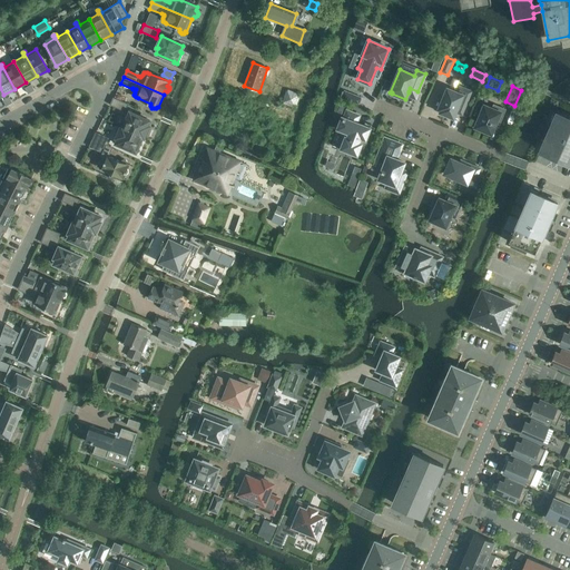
[(463,111),(471,91),(461,87),(459,94),(446,89),(439,109),(441,110),(440,112),(453,118),(457,109),(463,111)]
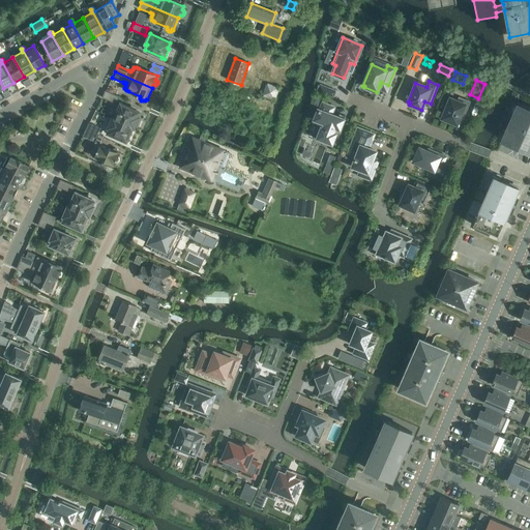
[(320,84),(317,91),(333,97),(336,91),(320,84)]
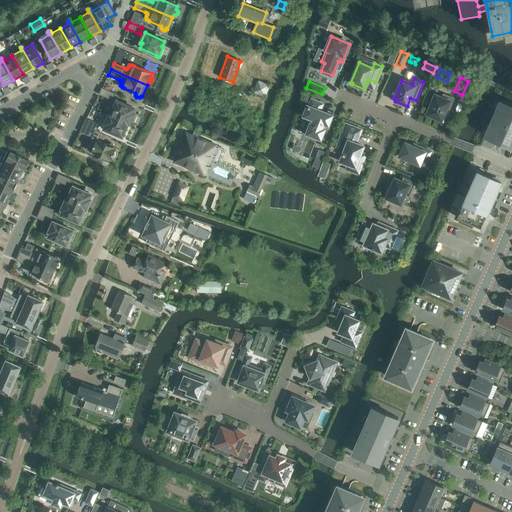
[(115,94),(102,88),(99,94),(112,100),(115,94)]
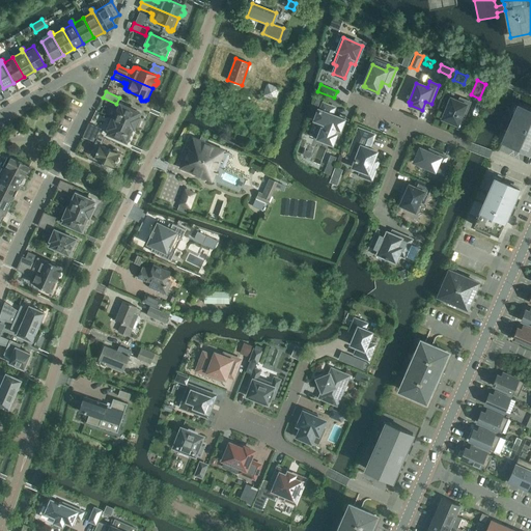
[(457,124),(464,108),(468,110),(471,102),(459,98),(458,102),(451,100),(450,101),(448,101),(445,107),(447,108),(443,118),(448,120),(447,122),(454,126),(455,123),(457,124)]
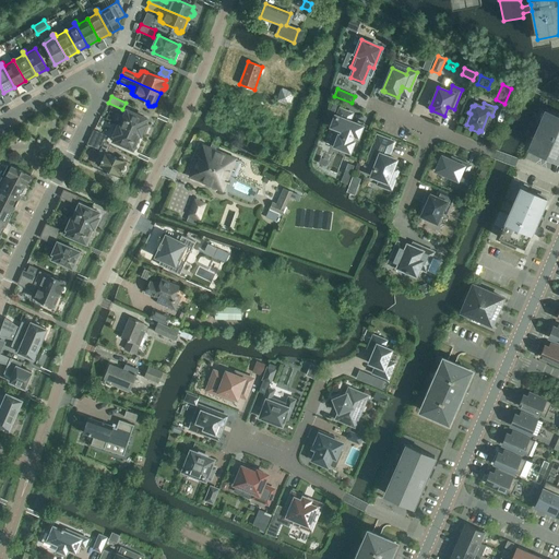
[(140,134),(141,135),(146,123),(144,123),(146,118),(129,110),(130,109),(127,108),(121,119),(122,120),(120,125),(140,134)]
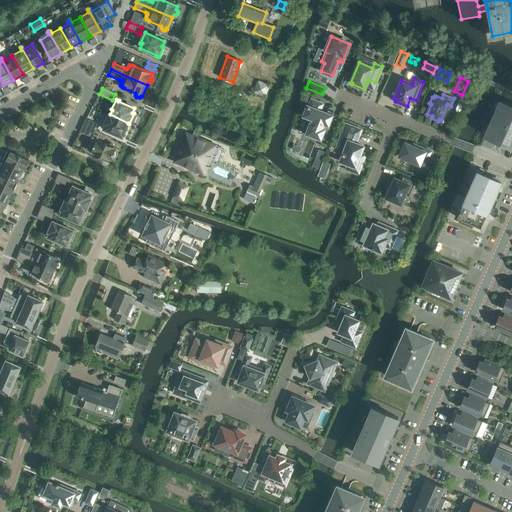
[(307,108),(312,110),(308,118),(314,120),(312,124),(310,124),(306,134),(308,135),(308,134),(319,139),(320,139),(324,129),(322,128),(324,124),(328,126),(332,116),(320,111),(322,104),(311,100),(309,106),(307,106),(307,108)]
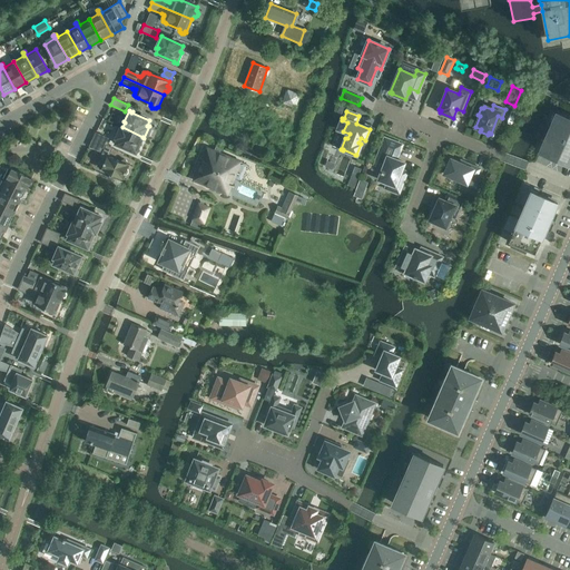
[(569,117),(557,111),(540,150),(569,164),(569,117)]
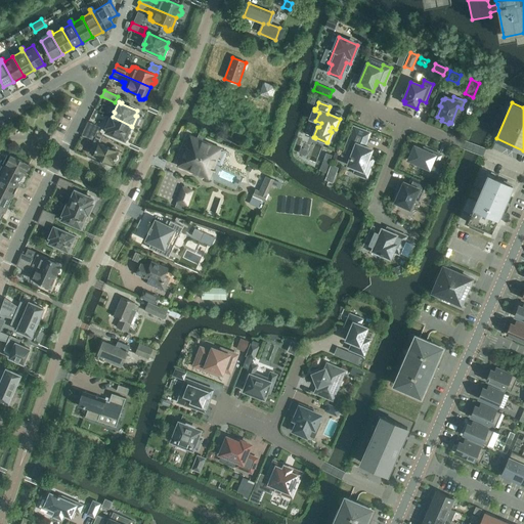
[(125,141),(130,131),(129,130),(131,126),(113,117),(112,116),(106,127),(108,127),(106,132),(123,139),(122,140),(125,141)]
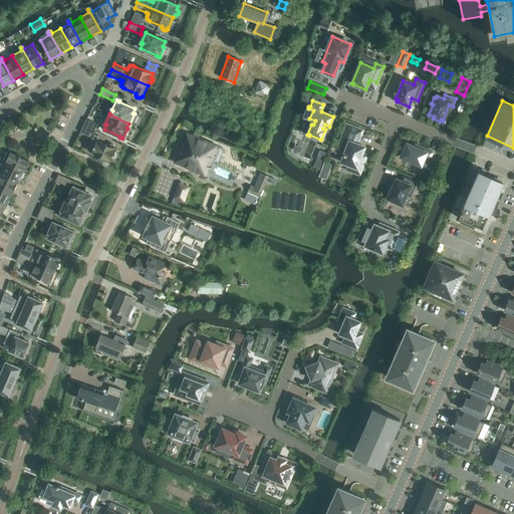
[(96,132),(99,125),(86,119),(83,125),(96,132)]
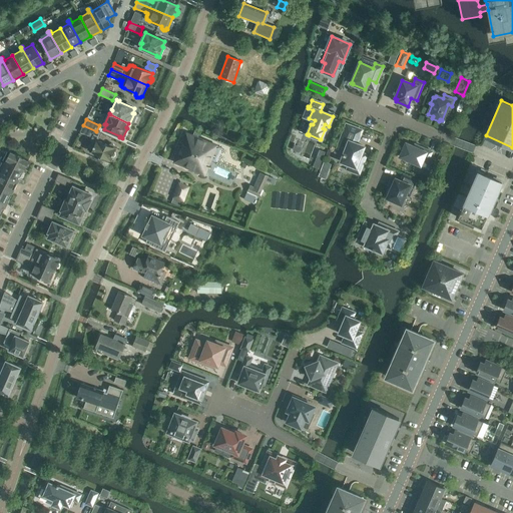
[(347,124),(339,145),(346,148),(341,161),(349,164),(348,169),(359,173),(364,161),(359,159),(364,146),(356,144),(362,130),(347,124)]
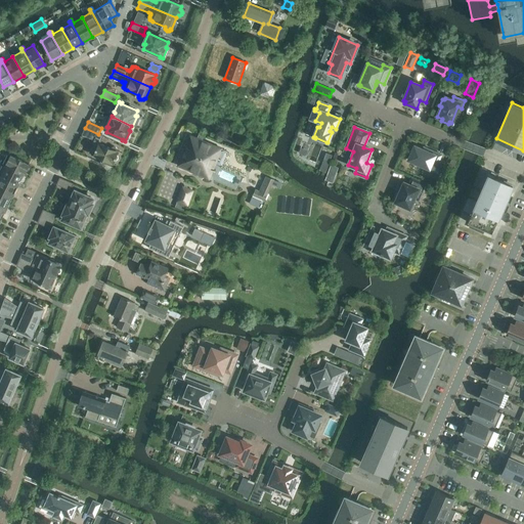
[(102,136),(98,134),(85,128),(82,135),(92,139),(93,139),(95,140),(94,141),(91,148),(90,150),(90,151),(91,154),(92,155),(94,156),(113,164),(114,161),(116,161),(118,160),(118,158),(118,156),(116,155),(118,151),(117,151),(117,149),(116,147),(115,146),(113,147),(112,148),(99,143),(102,136)]
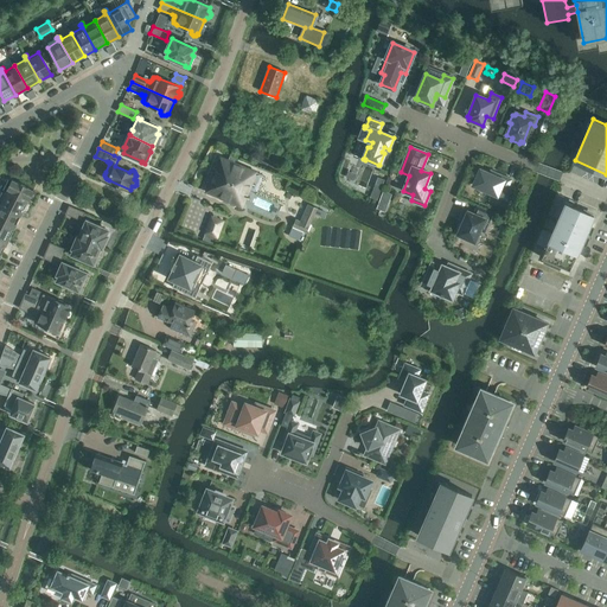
[(221,158),(206,192),(243,208),(250,190),(256,193),(263,177),(257,173),(221,158)]
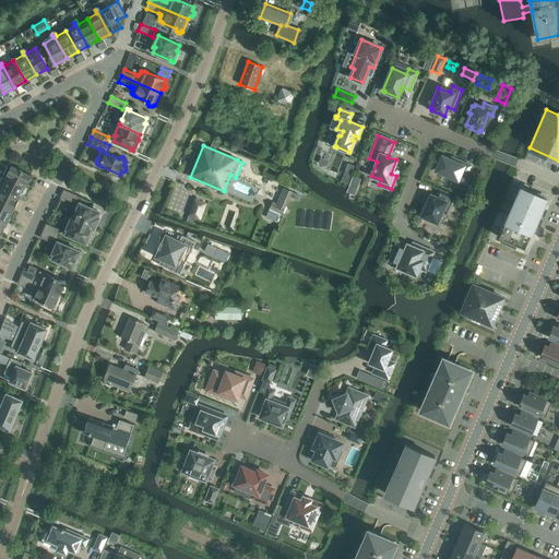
[(438,158),(435,166),(438,167),(436,170),(458,179),(454,186),(470,192),(477,174),(468,170),(471,165),(459,159),(458,163),(442,156),(440,159),(438,158)]
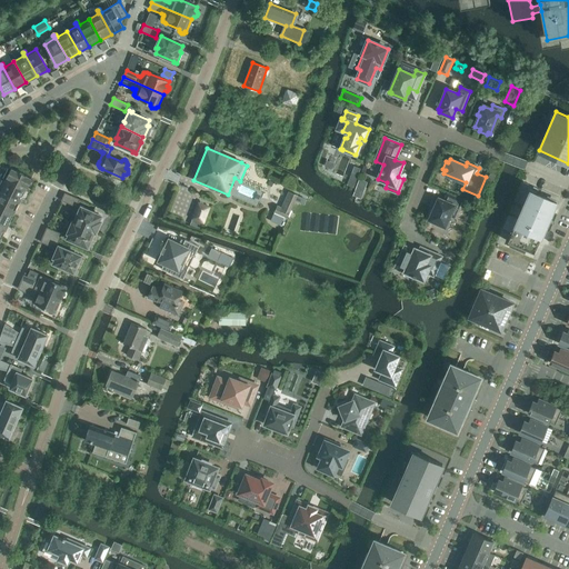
[(355,166),(351,172),(358,175),(360,169),(355,166)]
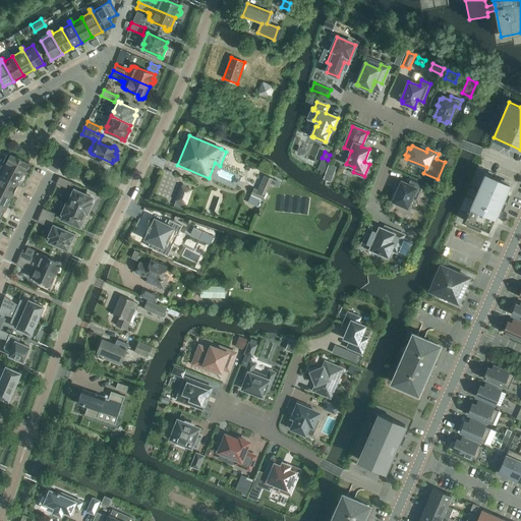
[(29,163),(8,153),(2,164),(23,174),(29,163)]
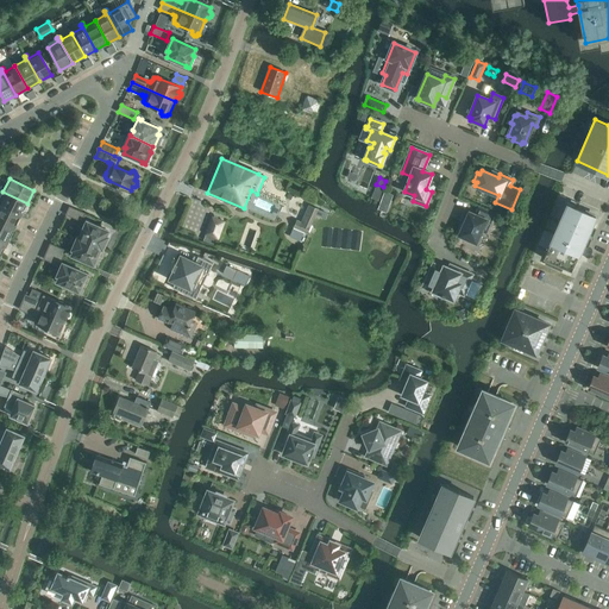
[(525,184),(521,194),(527,196),(532,188),(525,184)]
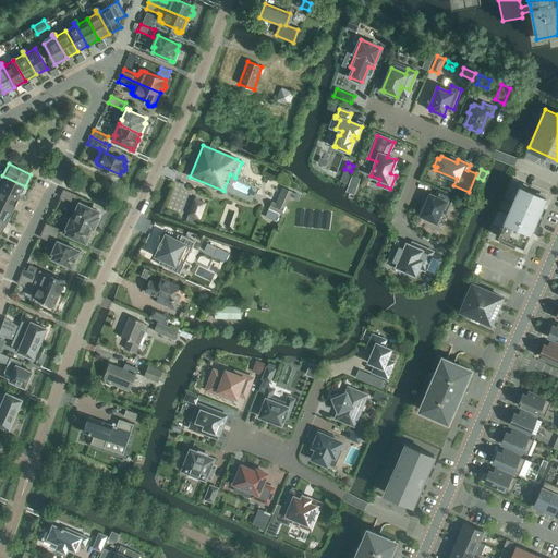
[(25,186),(2,176),(0,181),(0,189),(19,198),(25,186)]
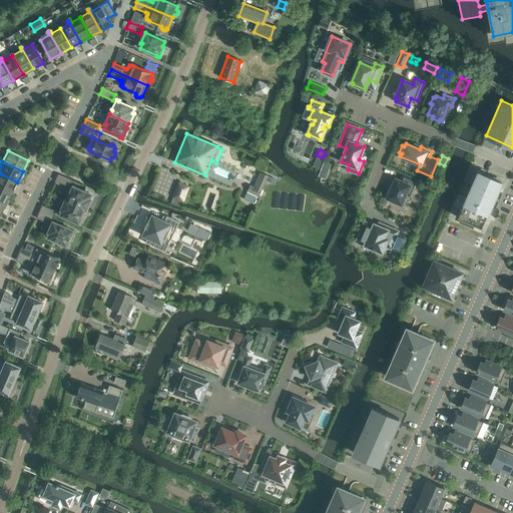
[(328,171),(321,168),(318,175),(325,178),(328,171)]
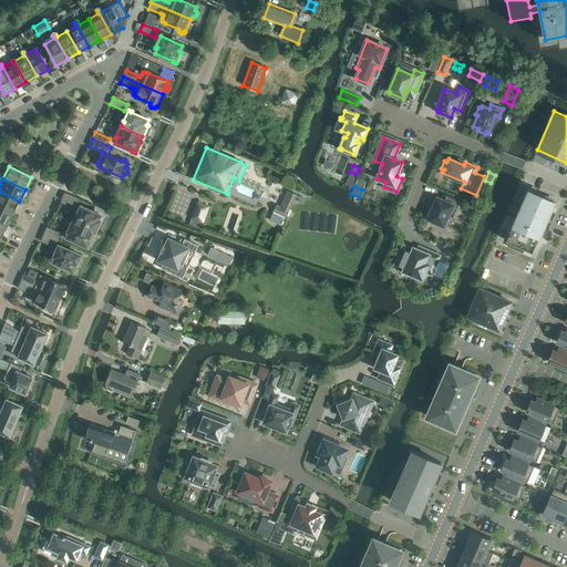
[(505,240),(533,253),(543,229),(543,228),(554,202),(528,189),(516,217),(505,240)]
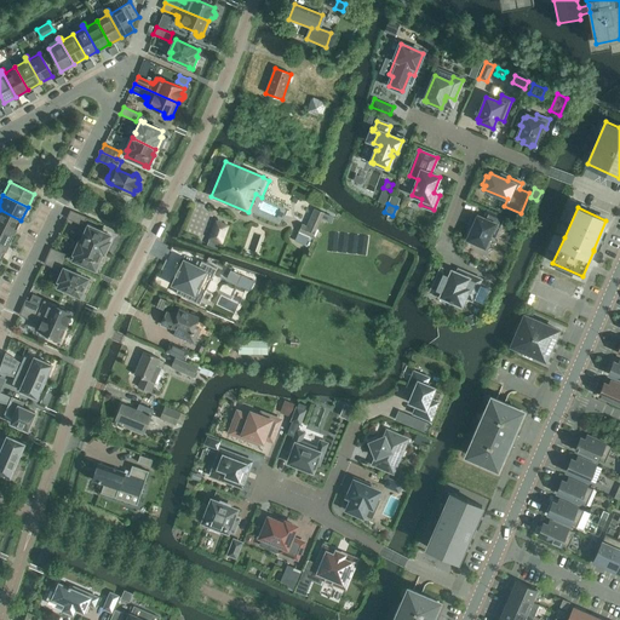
[(21,220),(0,210),(0,225),(15,234),(21,220)]
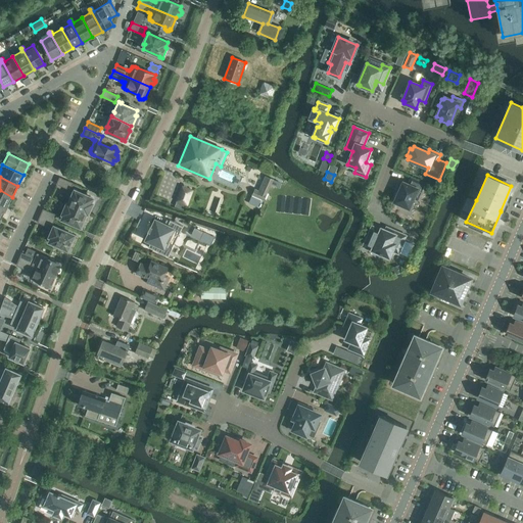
[(255,189),(252,195),(264,200),(273,180),(268,177),(260,192),(255,189)]
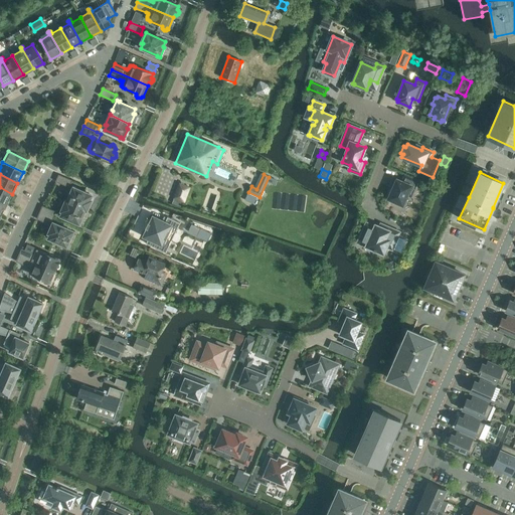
[(58,175),(55,181),(69,187),(71,181),(58,175)]
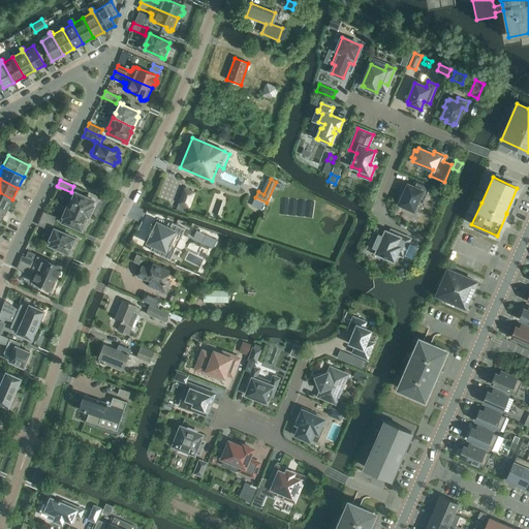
[(429,186),(416,180),(413,186),(408,184),(407,186),(404,185),(398,200),(400,201),(399,204),(405,207),(404,210),(410,212),(411,210),(413,211),(418,200),(422,201),(429,186)]
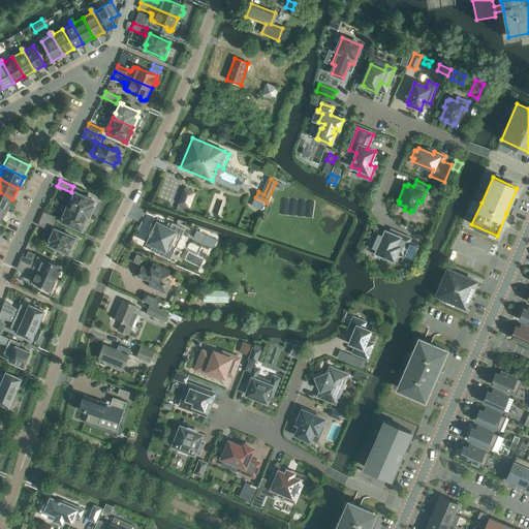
[(178,204),(189,208),(195,192),(184,188),(178,204)]
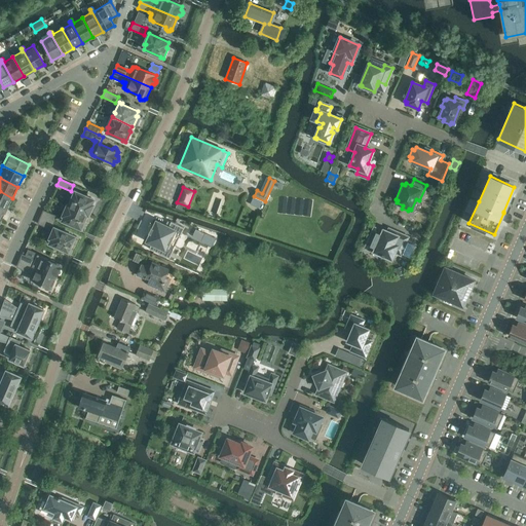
[(87,215),(88,216),(89,215),(88,215),(92,205),(94,204),(91,203),(94,199),(77,192),(77,191),(74,190),(70,200),(71,201),(69,205),(69,207),(87,214),(87,215)]
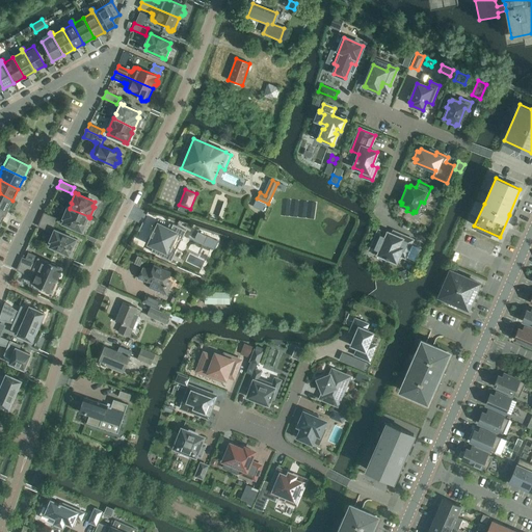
[(12,201),(0,193),(0,208),(6,212),(12,201)]
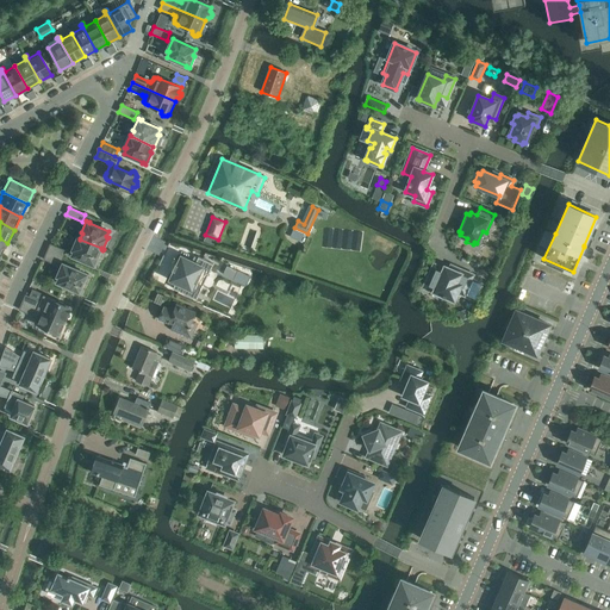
[(74,250),(73,256),(92,265),(91,266),(94,267),(100,255),(99,254),(101,249),(101,248),(80,240),(80,238),(78,237),(78,238),(73,249),(73,250),(74,250)]
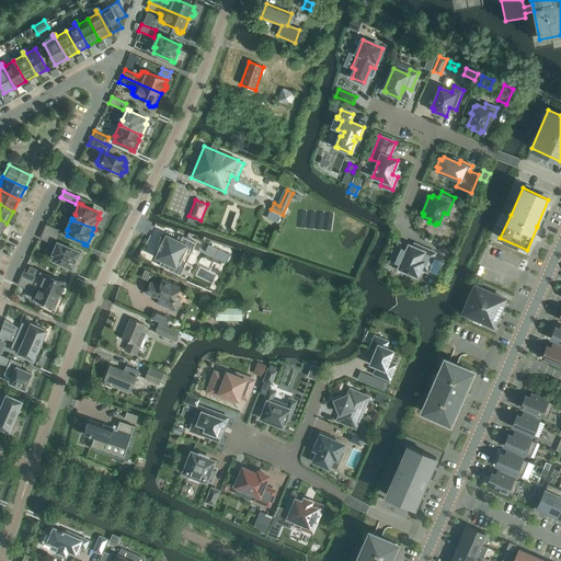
[(60,231),(46,225),(43,231),(57,238),(60,231)]
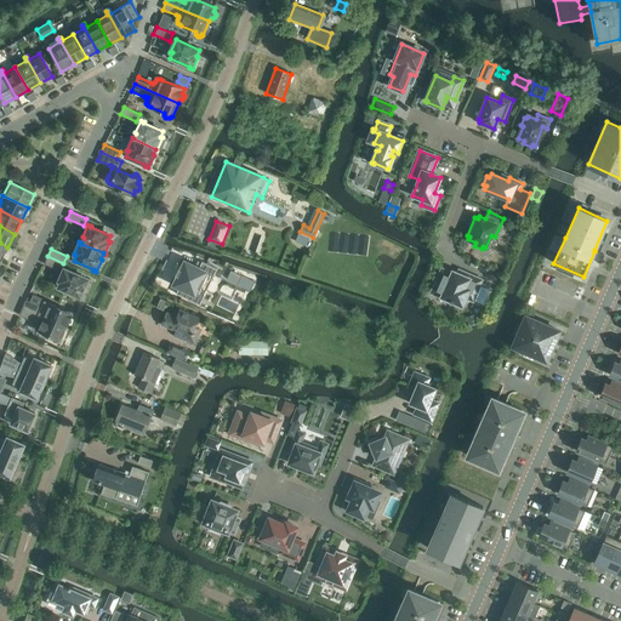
[(44,265),(61,271),(63,263),(47,256),(44,265)]
